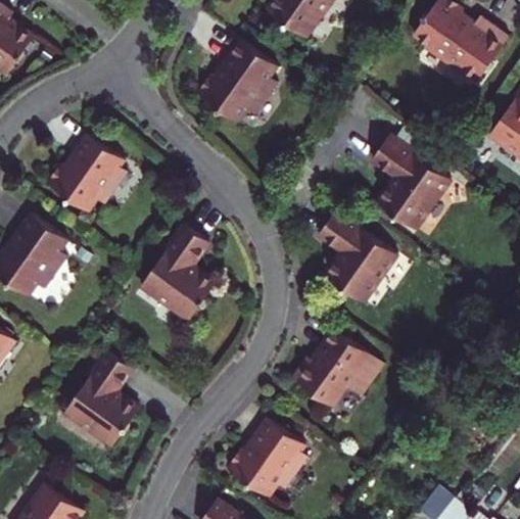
[(276,0),(270,9),(306,37),(332,0),(276,0)]
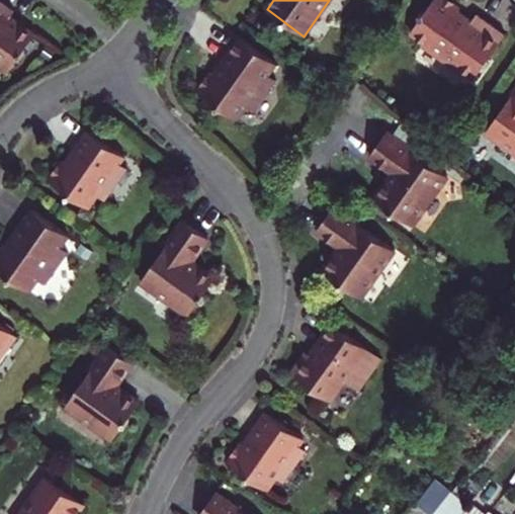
[(494,32),(460,8),(435,44),(442,49),(436,57),(468,79),(474,71),(487,81),(514,41),(514,40),(497,28),(494,32)]
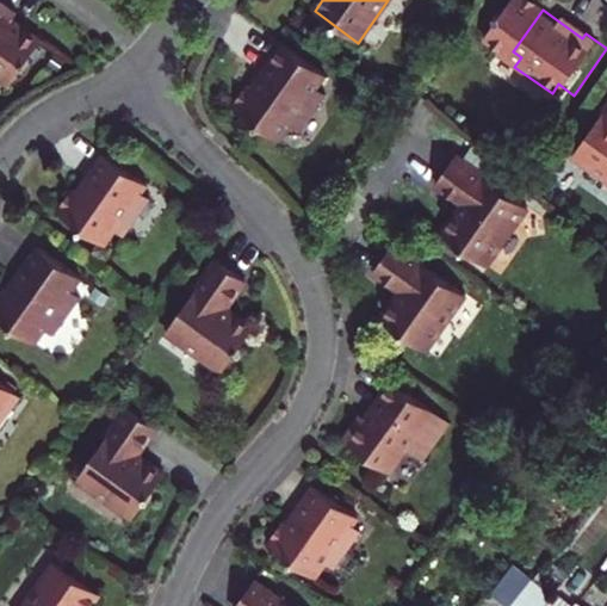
[(10,33),(14,26),(0,14),(0,92),(7,98),(38,54),(10,33)]
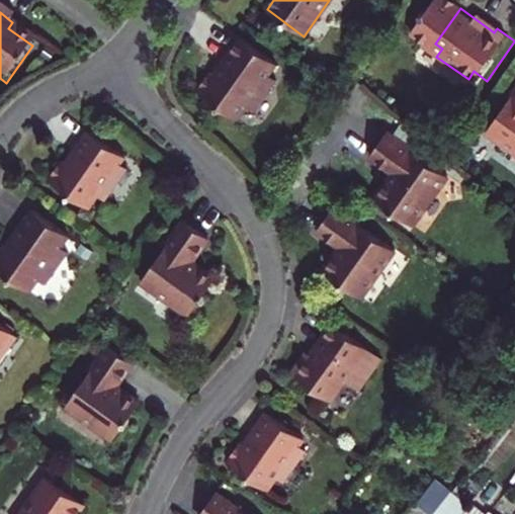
[(206,76),(194,93),(234,121),(243,109),(250,115),(273,84),(265,78),(270,71),(235,46),(210,79),(206,76)]
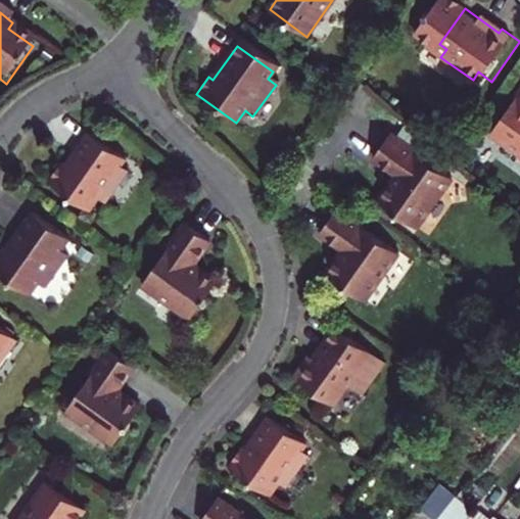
[(519,92),(488,137),(519,159),(519,92)]
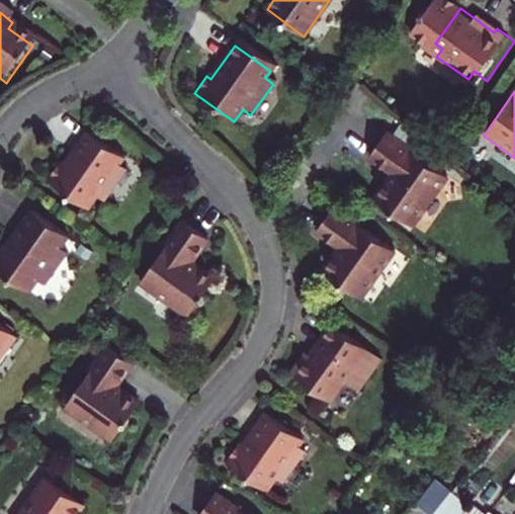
[(57,164),(43,184),(82,211),(90,199),(98,205),(121,173),(113,168),(118,160),(83,136),(61,167),(57,164)]
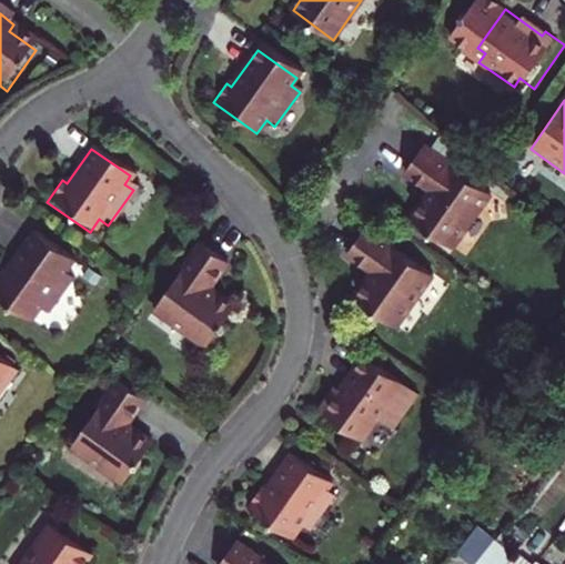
[(487,198),(420,149),(401,175),(427,194),(409,220),(450,249),(487,198)]
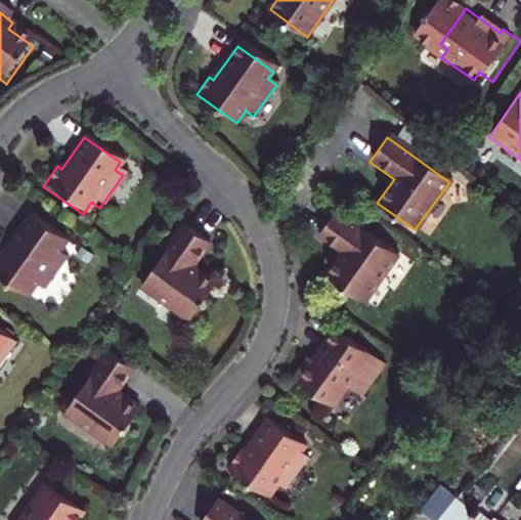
[(323,276),(361,304),(397,256),(335,211),(317,235),(341,253),(323,276)]
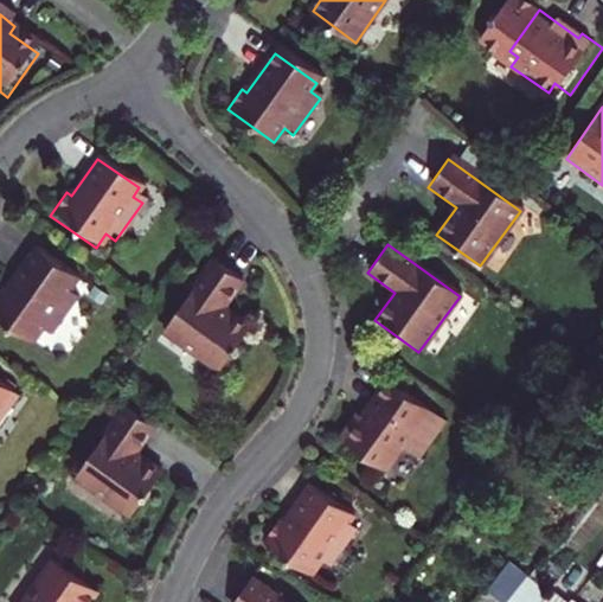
[(1,283),(0,285),(0,313),(32,338),(43,324),(52,330),(78,293),(69,286),(76,276),(34,248),(7,287),(1,283)]
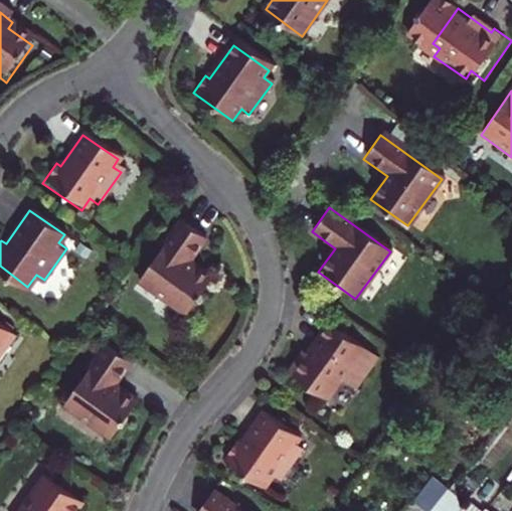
[(189,266),(206,241),(181,224),(138,284),(186,319),(213,282),(189,266)]
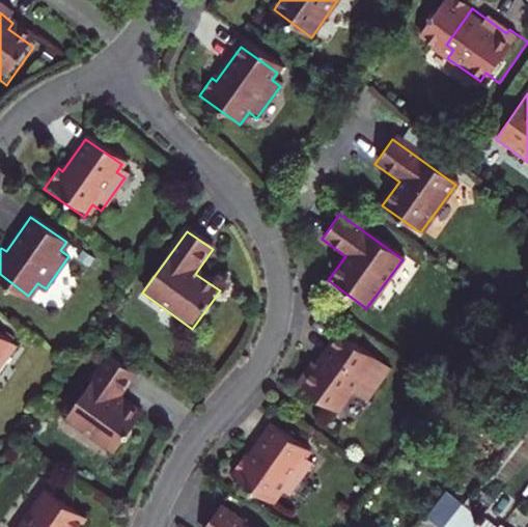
[(390,371),(340,335),(324,357),(315,368),(310,364),(296,385),(335,414),(350,394),(365,406),(390,371)]
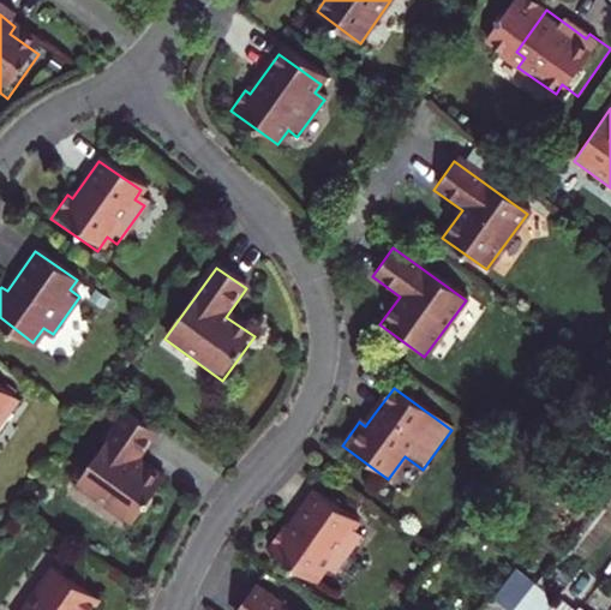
[(0,426),(18,402),(0,389),(0,426)]
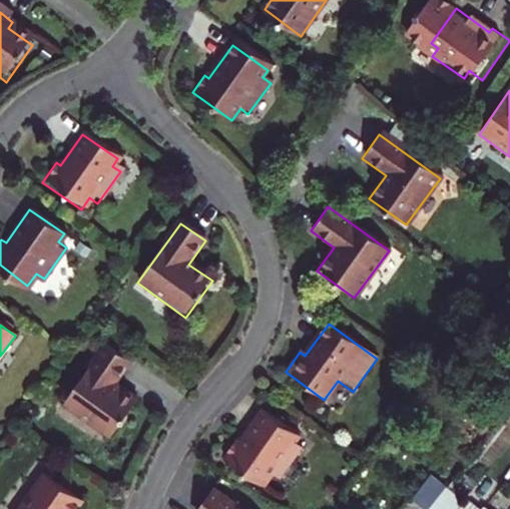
[(107,384),(125,360),(101,342),(55,405),(79,423),(83,417),(106,435),(131,401),(107,384)]
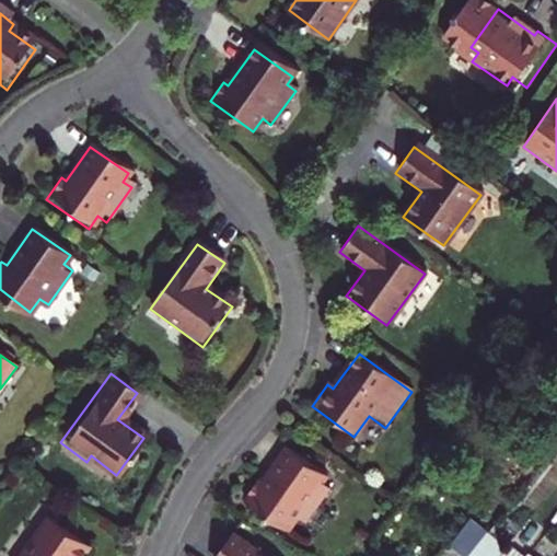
[(260,485),(247,504),(290,534),(299,521),(308,528),(332,494),(323,487),(329,479),(290,452),(265,488),(260,485)]
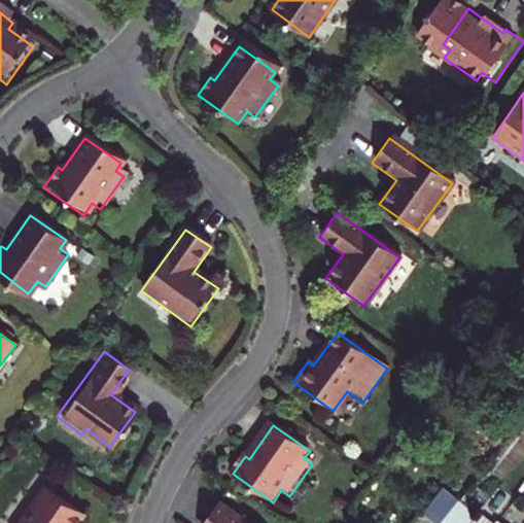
[(44,479),(13,522),(68,522),(81,506),(44,479)]
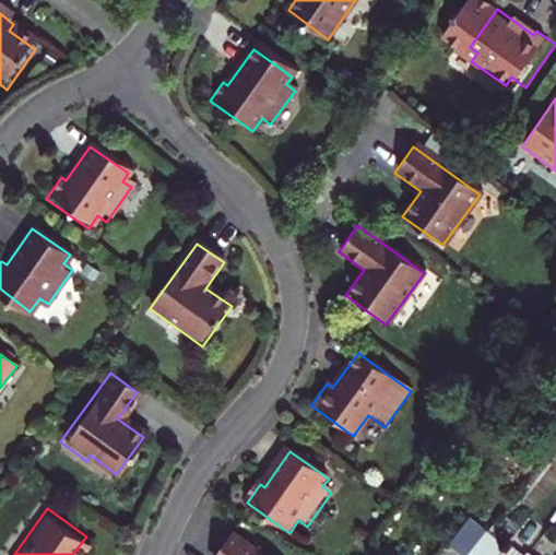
[(496,554),(504,546),(485,531),(466,554),(496,554)]
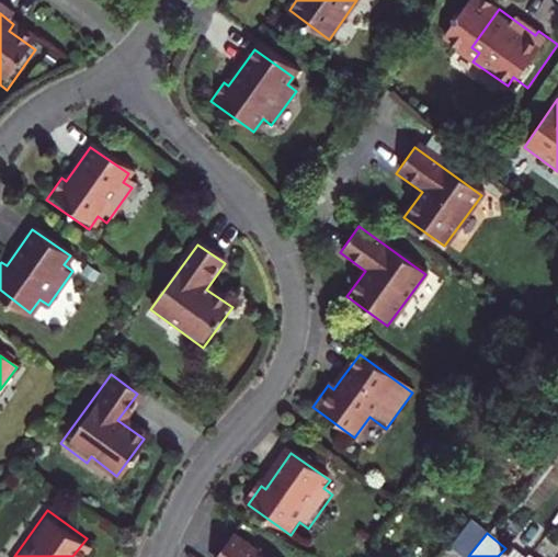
[(260,556),(231,536),(216,556),(260,556)]
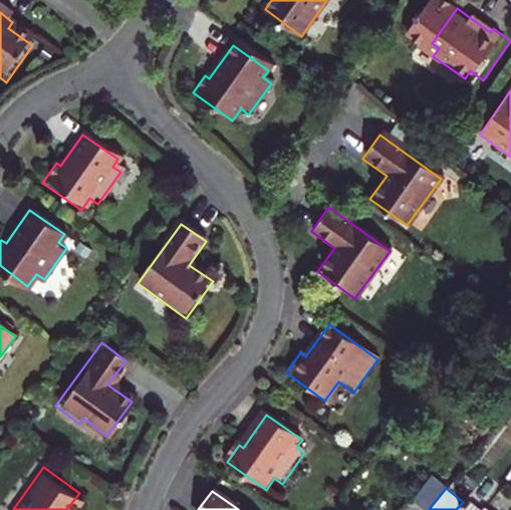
[(463,502),(456,509),(476,509),(464,500),(463,502)]
